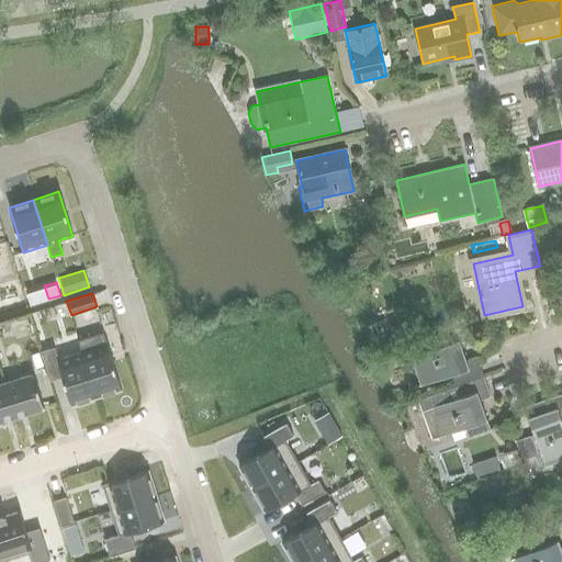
[(77,340),(81,352),(82,352),(96,397),(121,390),(103,332),(77,340)]
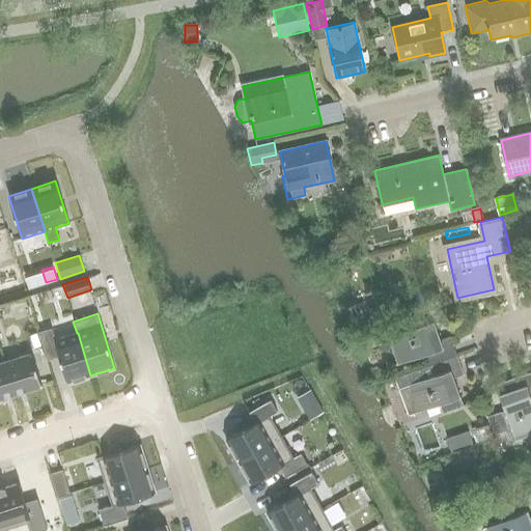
[(430,366),(456,357),(450,337),(440,340),(434,322),(388,338),(397,365),(426,355),(430,364),(430,366)]
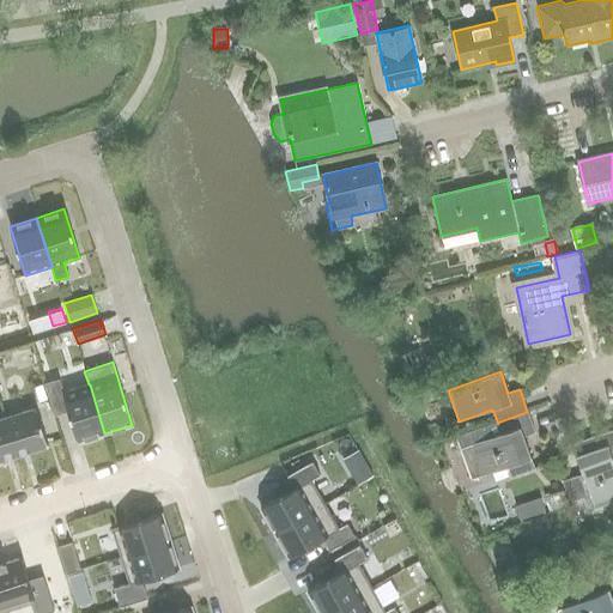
[(89,384),(62,393),(78,442),(104,434),(90,384),(89,384)]
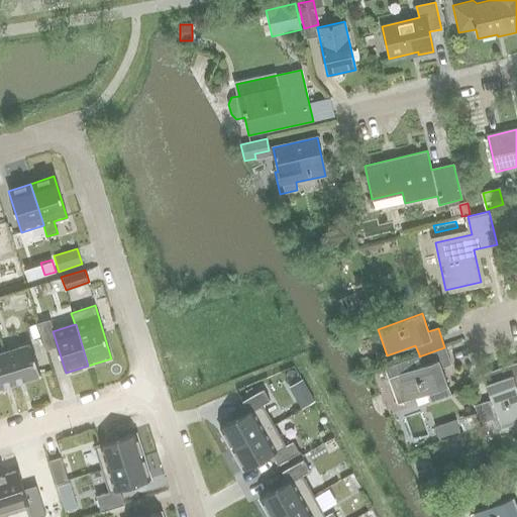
[(4,352),(14,384),(40,376),(30,343),(4,352)]
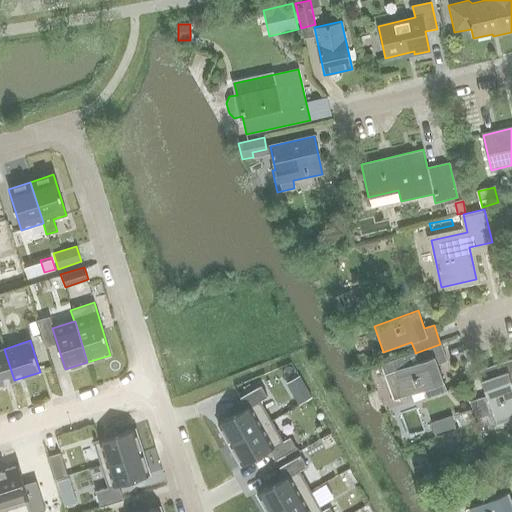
[(415,353),(415,351),(414,352),(412,346),(390,353),(392,359),(380,363),(394,400),(423,389),(427,398),(446,391),(437,365),(446,361),(440,344),(415,353)]
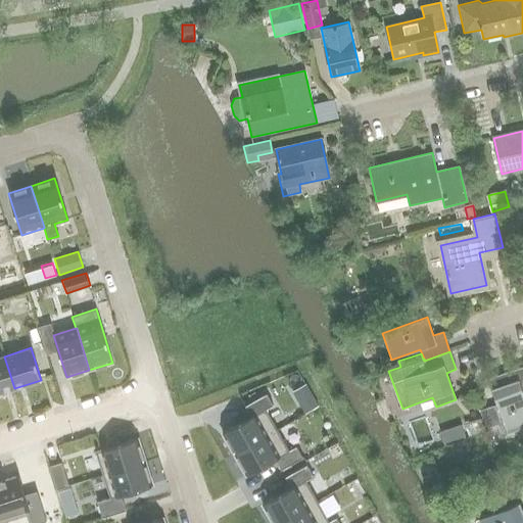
[(0,357),(0,392),(14,388),(4,357),(0,357)]
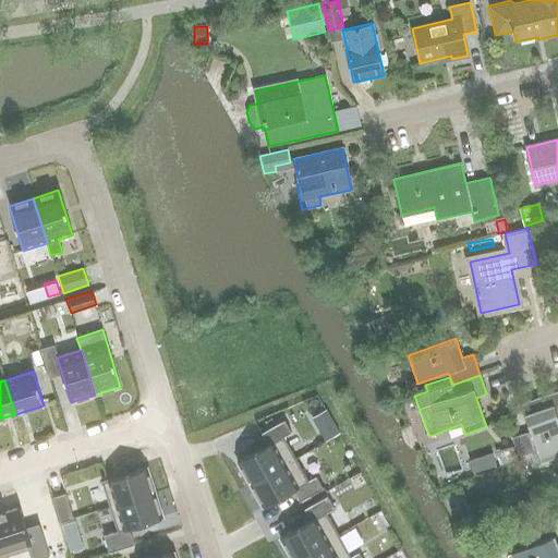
[(557,390),(521,403),(530,431),(537,450),(541,462),(557,456),(557,390)]
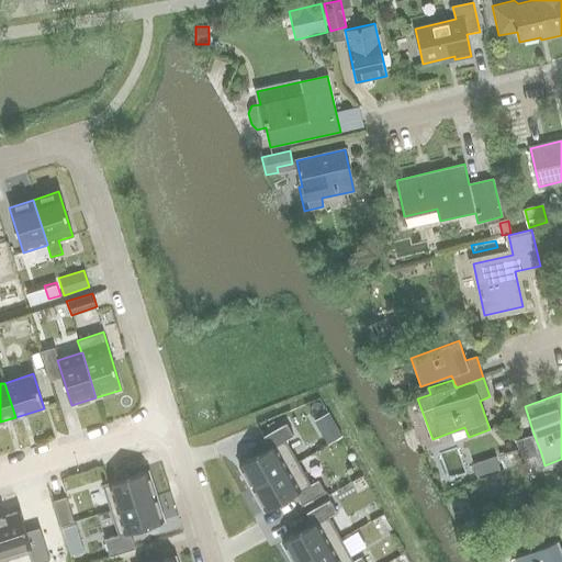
[(328,411),(311,420),(317,431),(335,423),(328,411)]
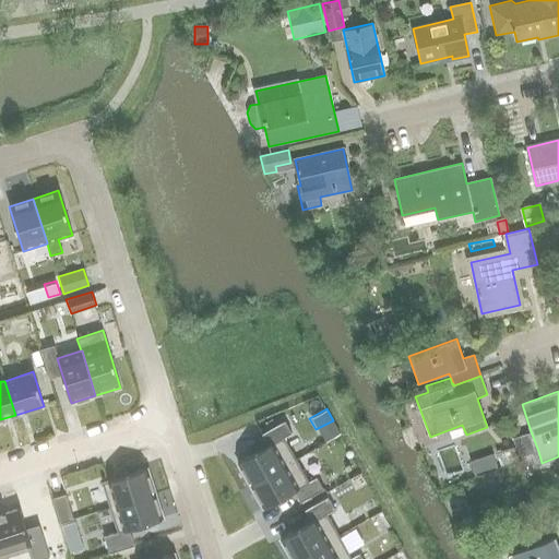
[(268,445),(237,463),(250,486),(296,460),(283,438),(292,432),(284,421),(262,433),(268,445)]
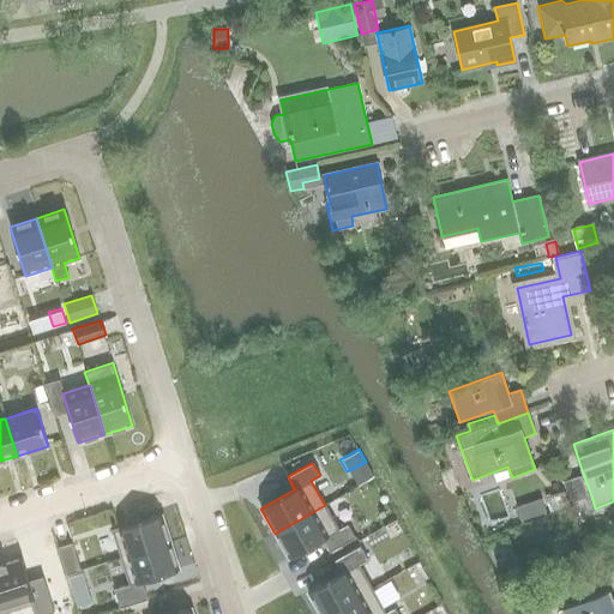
[(570,503),(591,495),(583,474),(563,481),(570,503)]
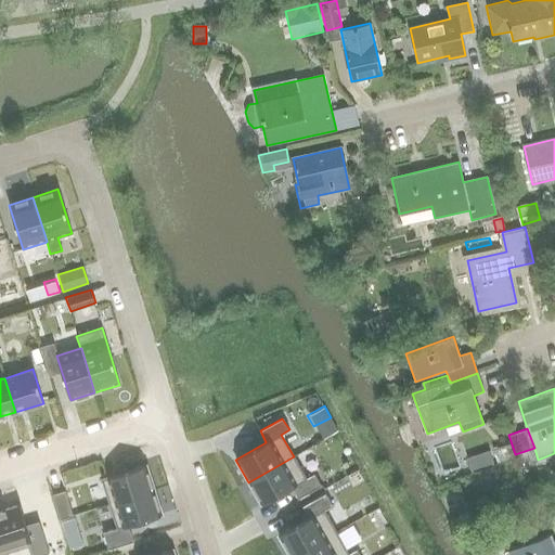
[(515,456),(510,443),(492,450),(498,463),(515,456)]
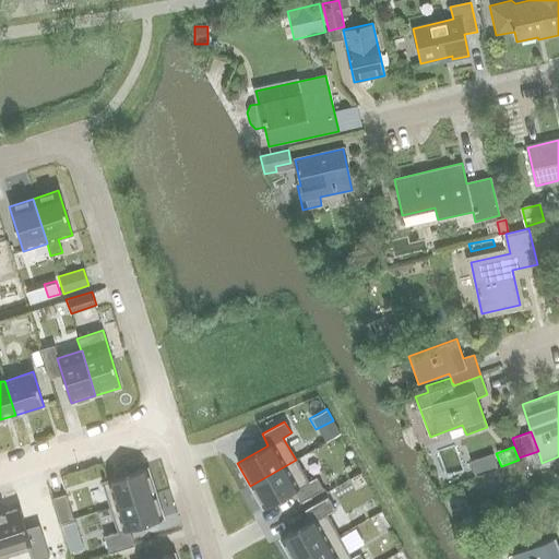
[(296,460),(250,486),(263,508),(294,490),(300,502),(323,489),(316,477),(308,482),(296,460)]
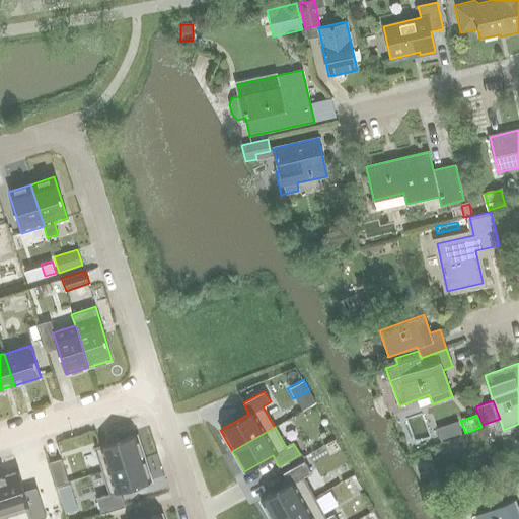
[(137,435),(94,448),(101,471),(144,458),(137,435)]
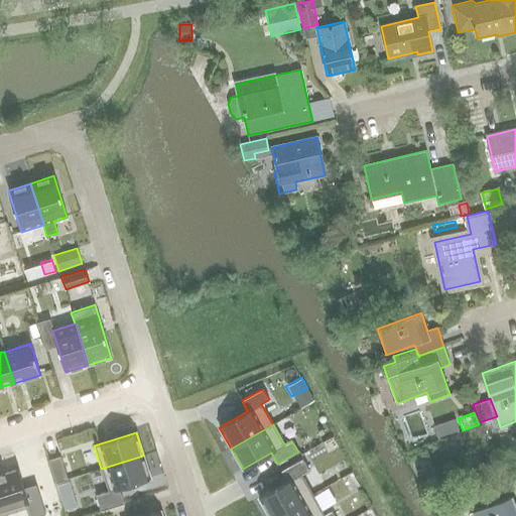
[(109,491),(96,495),(101,511),(124,503),(119,488),(150,479),(143,456),(101,469),(109,491)]
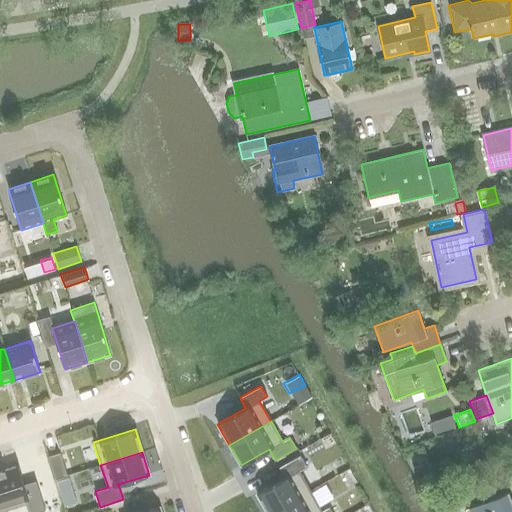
[(60,453),(48,456),(55,479),(67,475),(60,453)]
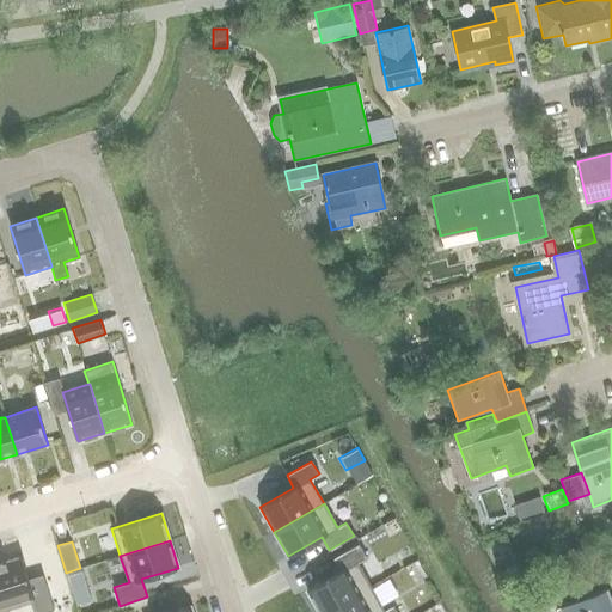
[(341,571),(306,591),(318,611),(325,611),(371,586),(357,562),(366,557),(359,544),(334,558),(341,571)]
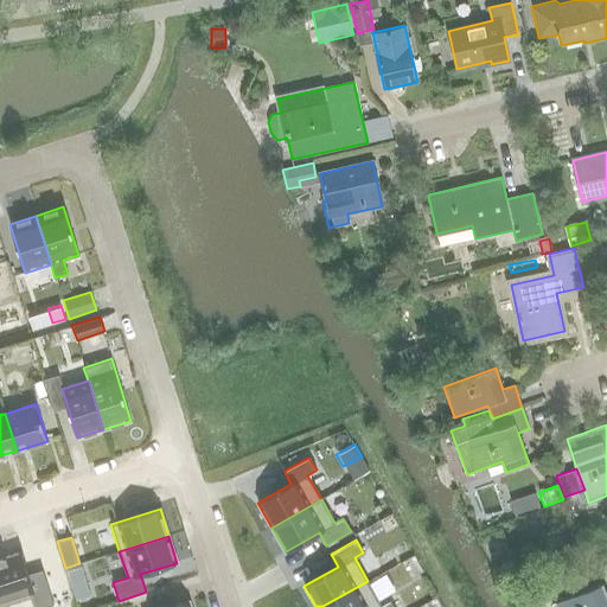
[(20,551),(0,557),(0,581),(7,606),(44,606),(53,605),(43,569),(27,574),(20,551)]
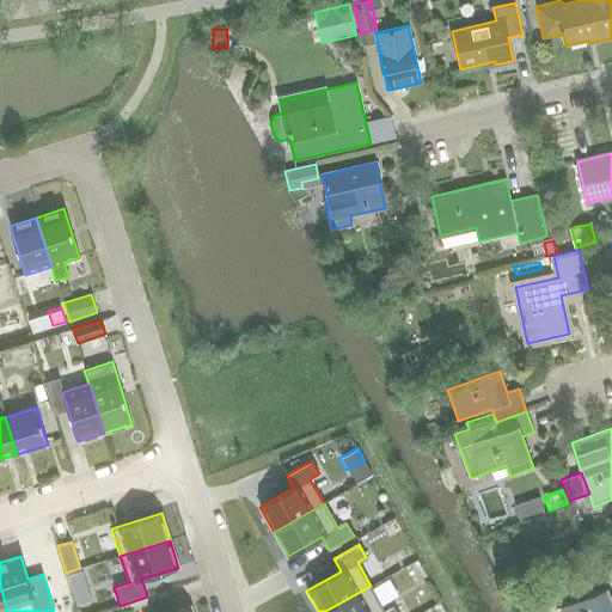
[(67,575),(71,589),(86,586),(81,570),(67,575)]
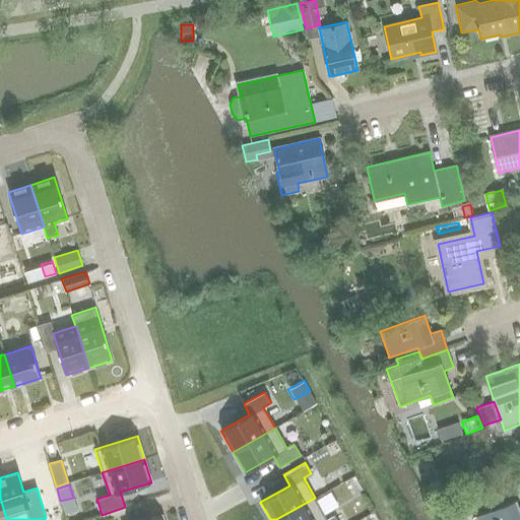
[(315,498),(276,519),(336,519),(334,515),(326,519),(315,498)]
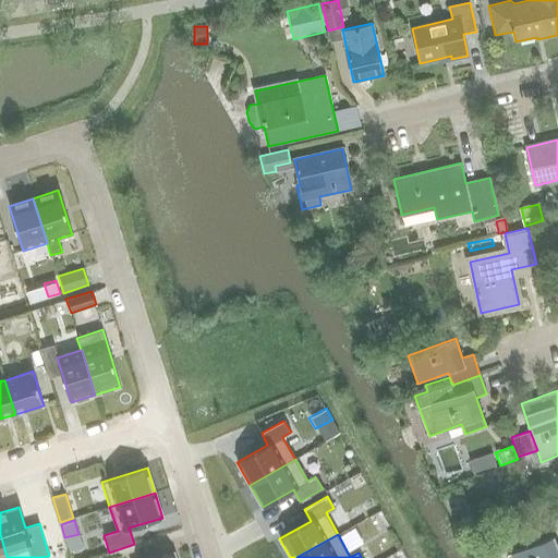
[(557,557),(557,546),(554,536),(508,556),(508,557),(557,557)]
